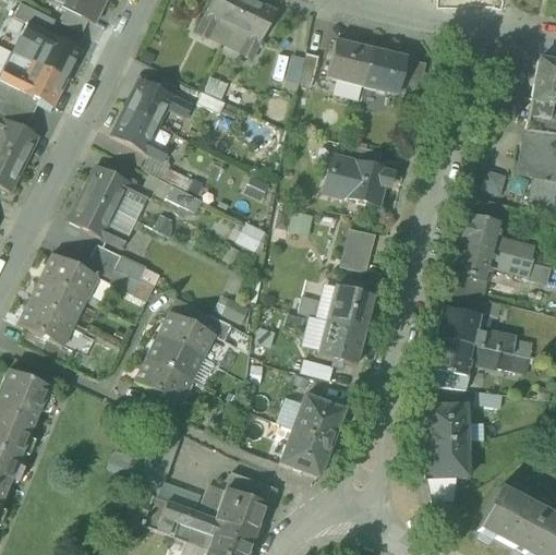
[(95,24),(107,0),(57,0),(55,3),(68,10),(88,21),(95,24)]
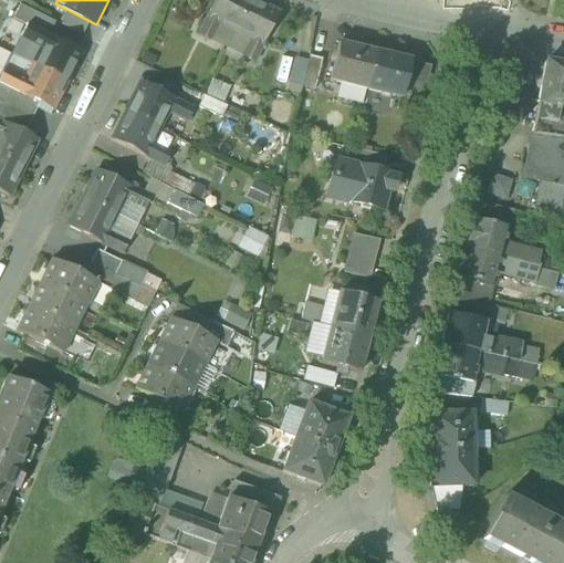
[(221,20),(237,28),(251,0),(216,0),(209,14),(221,20)]
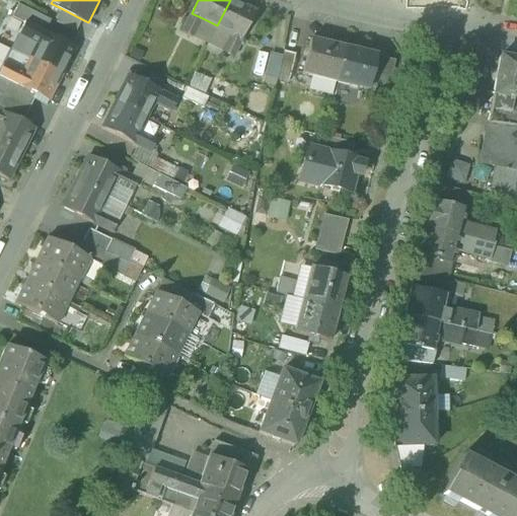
[(217,25),(231,32),(242,39),(256,10),(235,0),(230,0),(217,25)]
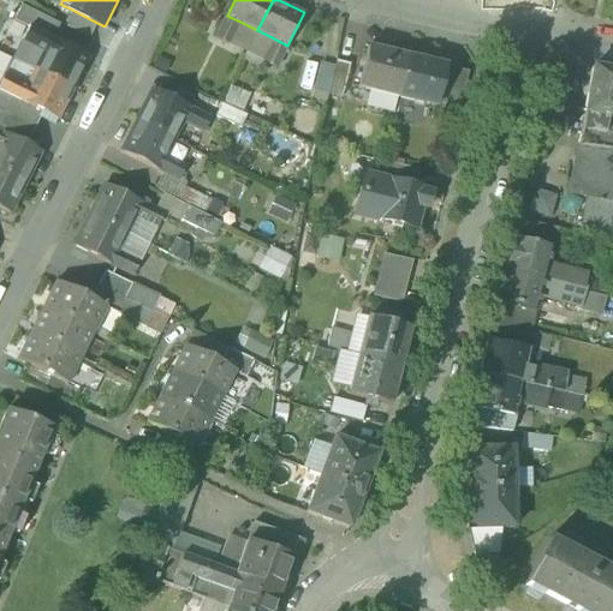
[(16,18),(30,25),(53,37),(55,39),(64,22),(24,3),(16,18)]
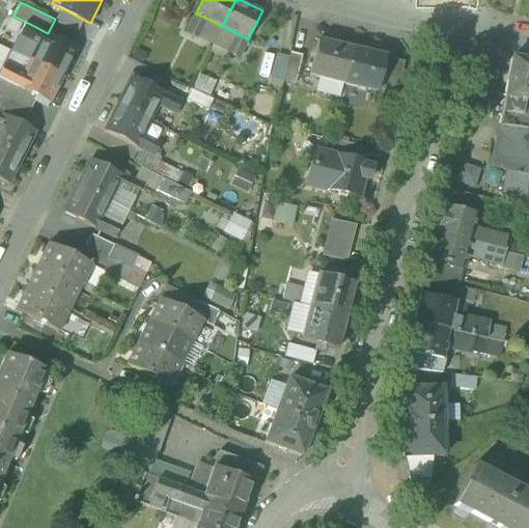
[(59,21),(79,31),(84,20),(64,9),(59,21)]
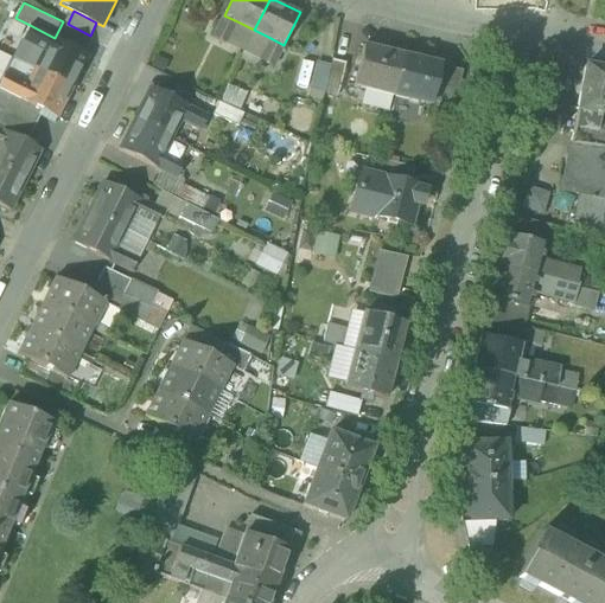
[(228,42),(237,21),(224,15),(214,36),(228,42)]
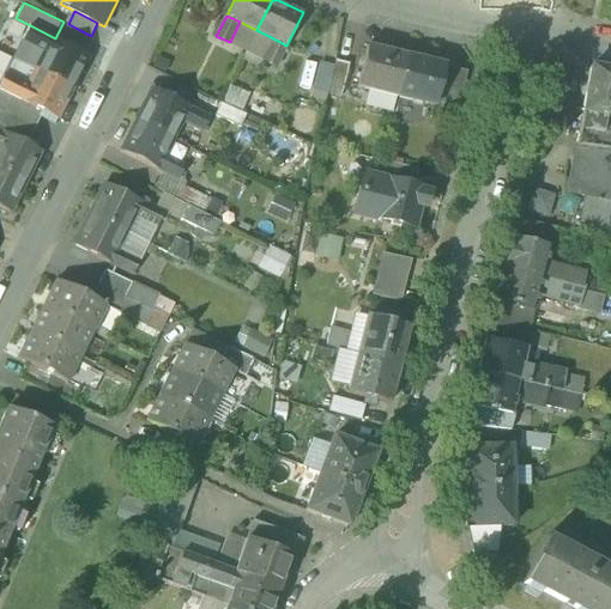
[(230,42),(247,52),(256,30),(240,22),(230,42)]
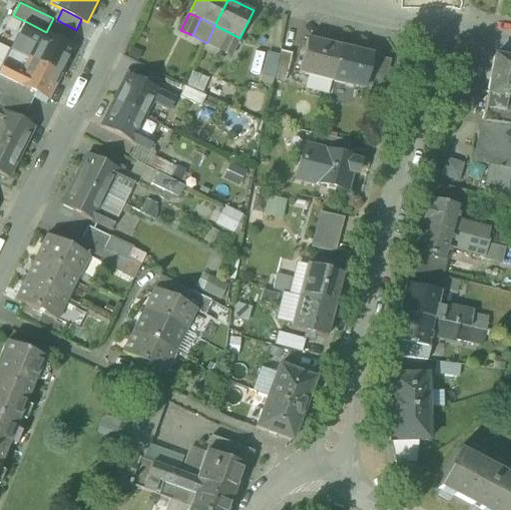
[(20,32),(39,42),(44,31),(25,21),(20,32)]
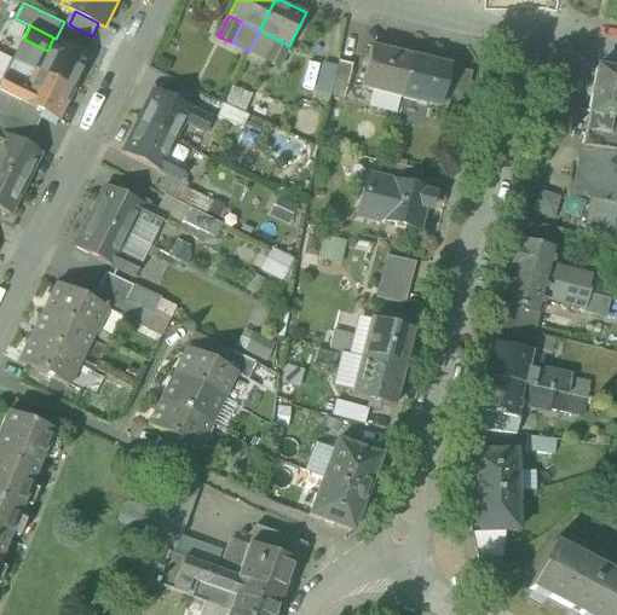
[(276,39),(259,30),(249,52),(266,59),(276,39)]
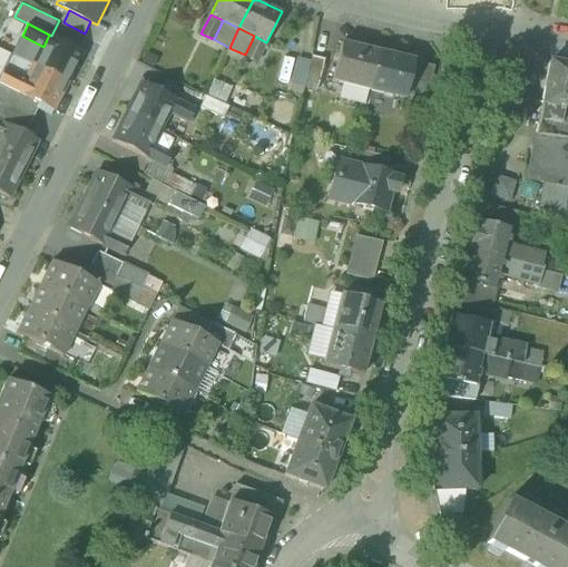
[(43,47),(36,64),(69,79),(82,51),(51,36),(49,35),(43,47)]
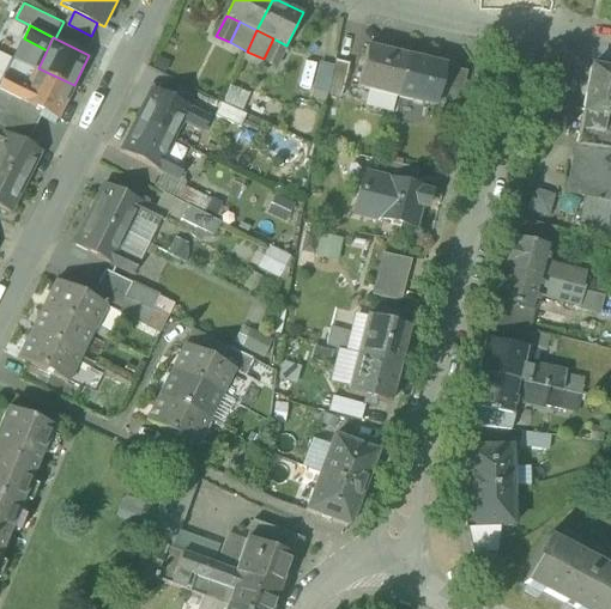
[(24,38),(14,56),(16,56),(38,68),(47,50),(24,38)]
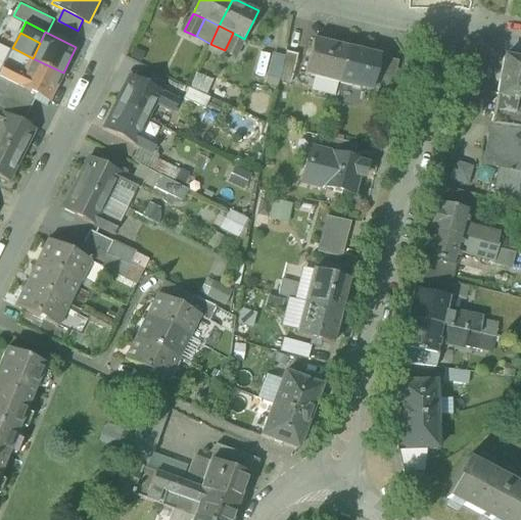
[(236,56),(244,39),(233,33),(225,50),(236,56)]
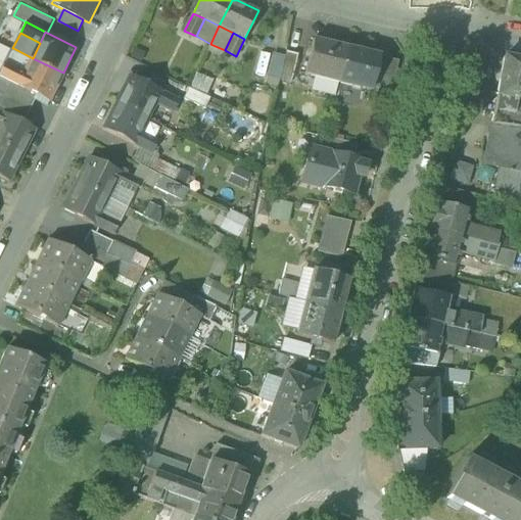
[(305,73),(340,81),(348,46),(314,38),(305,73)]
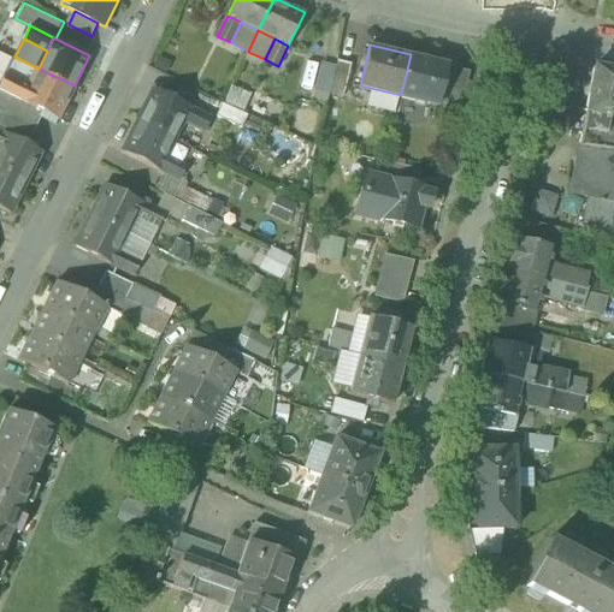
[(0,85),(6,73),(15,57),(0,48),(0,85)]
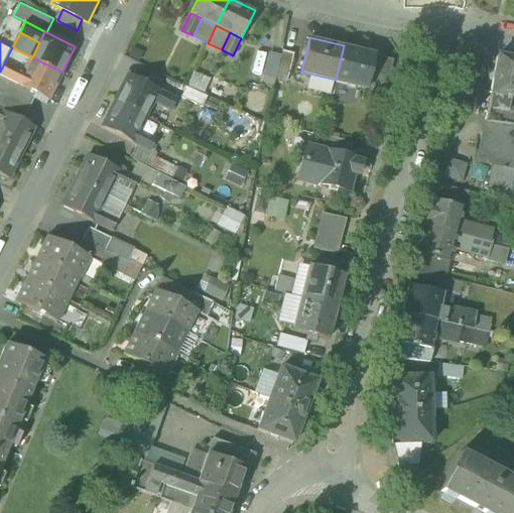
[(375,53),(344,45),(336,80),(367,88),(368,83),(375,53)]
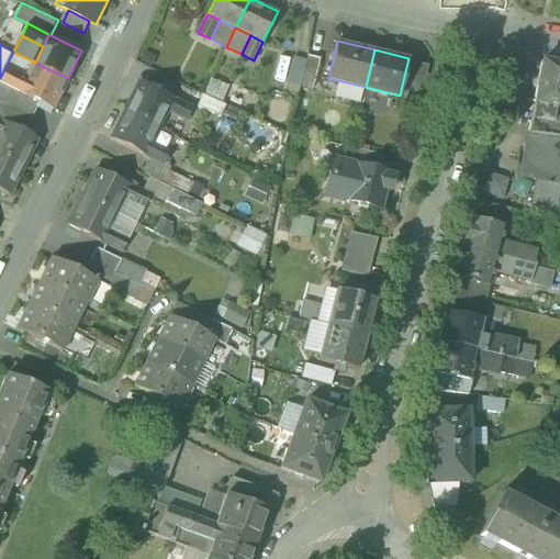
[(13,52),(6,67),(26,78),(35,63),(14,52),(13,52)]
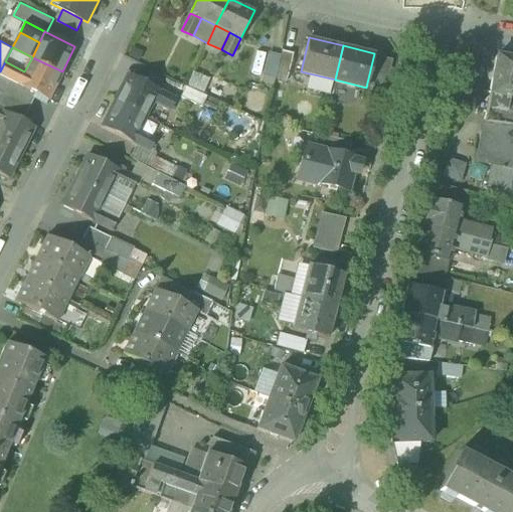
[(277,76),(289,79),(295,51),(283,48),(283,52),(277,76)]
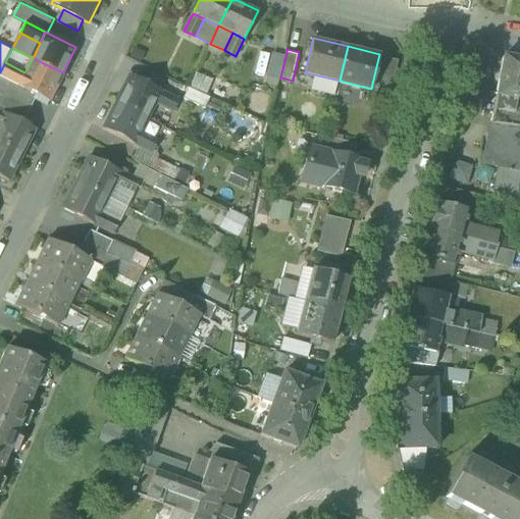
[(280,78),(287,53),(273,50),(268,74),(280,78)]
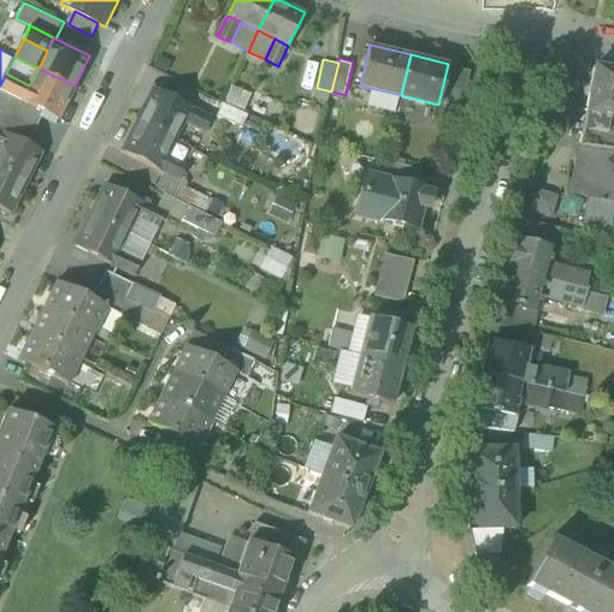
[(440,99),(462,105),(472,70),(448,64),(440,99)]
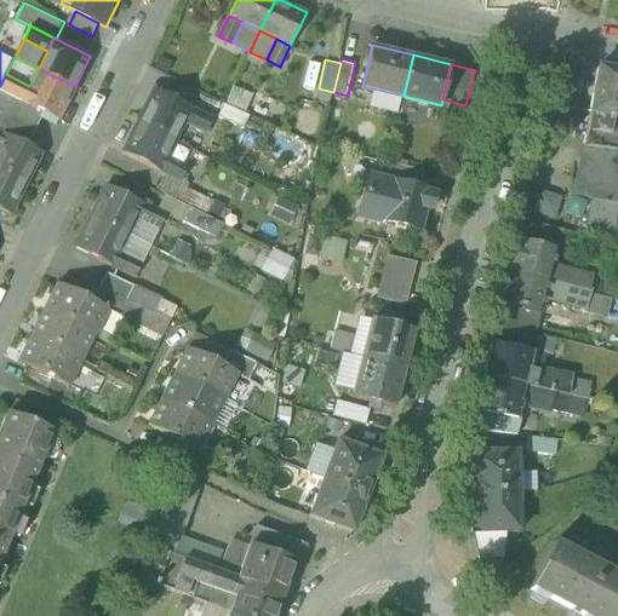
[(608,113),(617,115),(617,68),(600,64),(591,110),(608,113)]
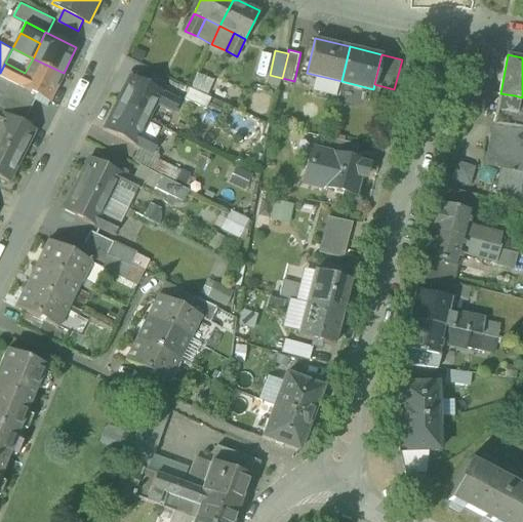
[(64,73),(33,58),(25,73),(19,84),(38,93),(50,99),(64,73)]
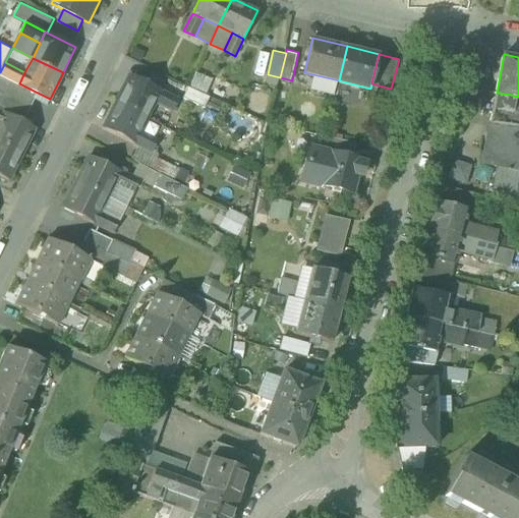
[(0,73),(19,83),(24,72),(5,62),(0,72),(0,73)]
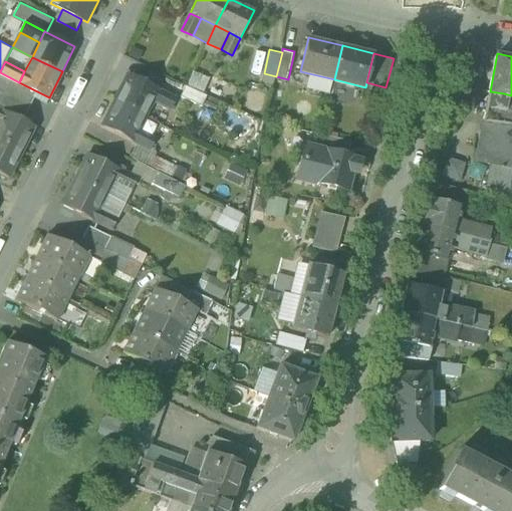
[(186,83),(205,92),(211,76),(193,69),(186,83)]
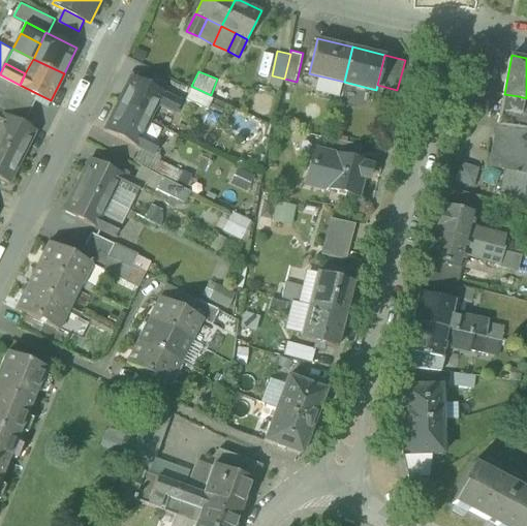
[(0,92),(32,107),(38,94),(20,85),(0,74),(0,92)]
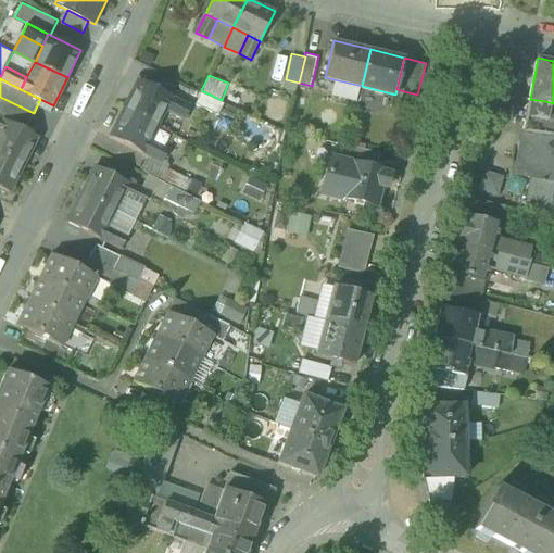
[(158,124),(166,108),(172,96),(139,79),(125,108),(158,124)]
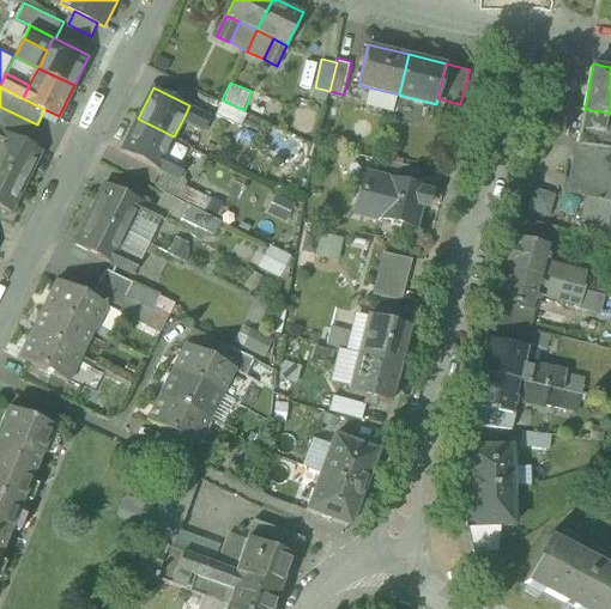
[(542,126),(569,133),(576,104),(549,97),(542,126)]
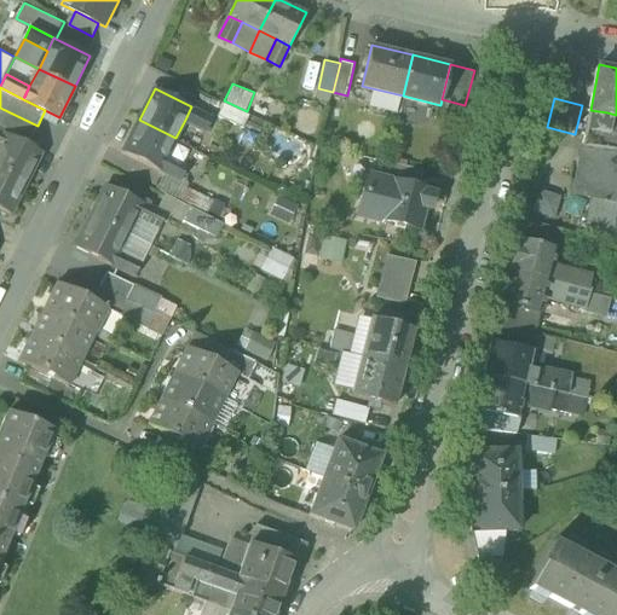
[(218,115),(243,127),(249,114),(247,111),(224,100),(218,115)]
